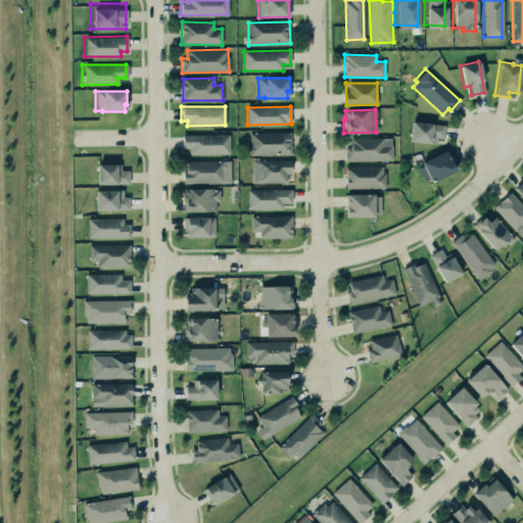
[(444,138),(444,125),(411,123),(410,142),(437,143),(437,138),(444,138)]
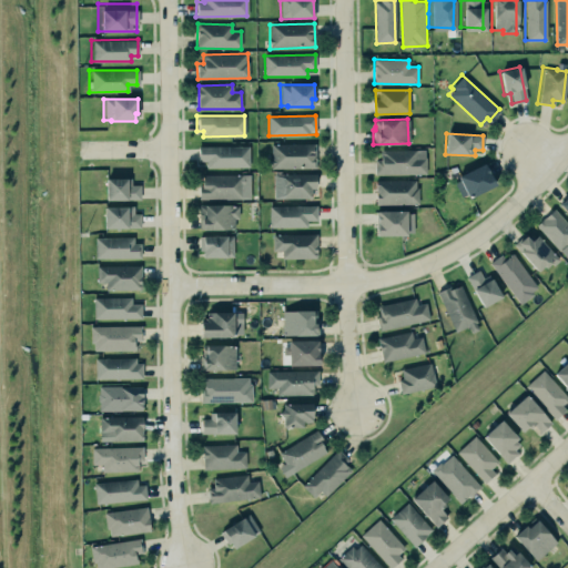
[(271,169),(316,168),(315,143),(271,144),(271,169)]
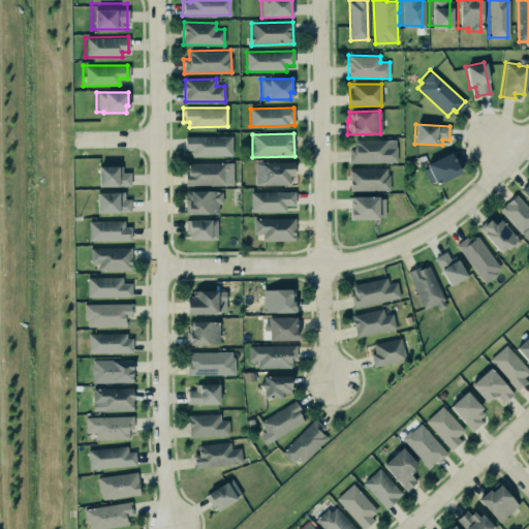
[(232,155),(232,135),(185,136),(185,150),(192,150),(192,156),(232,155)]
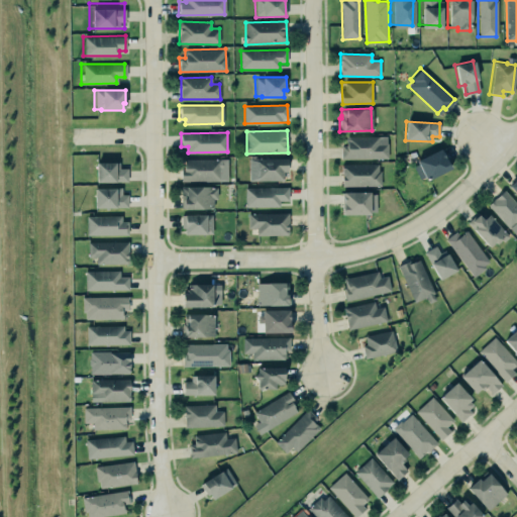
[(388,136),(346,137),(346,144),(341,144),(341,159),(388,159),(388,136)]
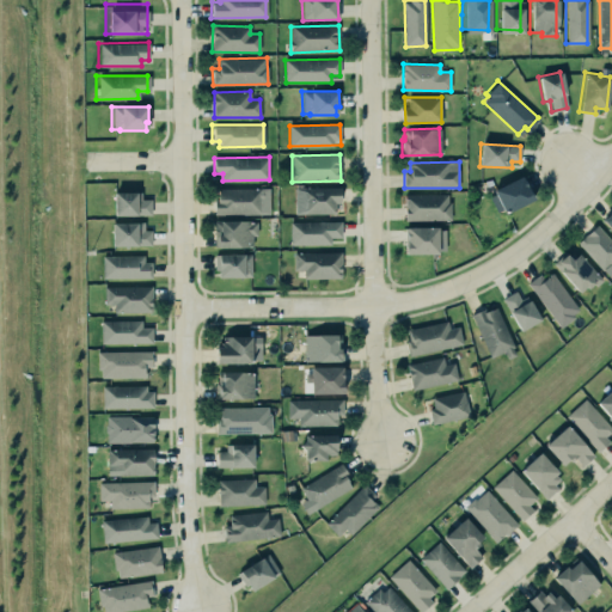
[(499,214),(532,201),(522,177),(489,190),(499,214)]
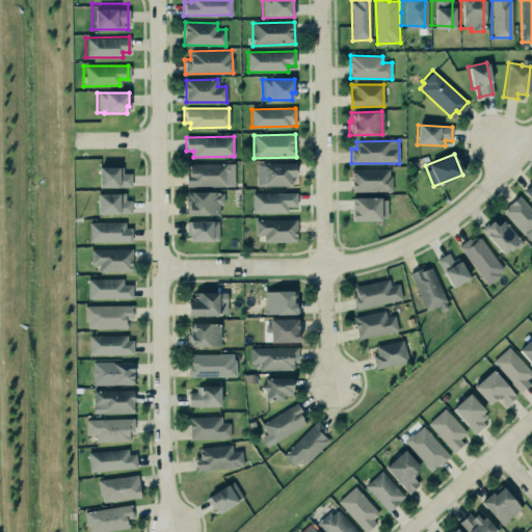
[(97,160),(115,160),(121,162),(121,169),(130,169),(131,186),(114,186),(110,183),(97,183),(97,160)]
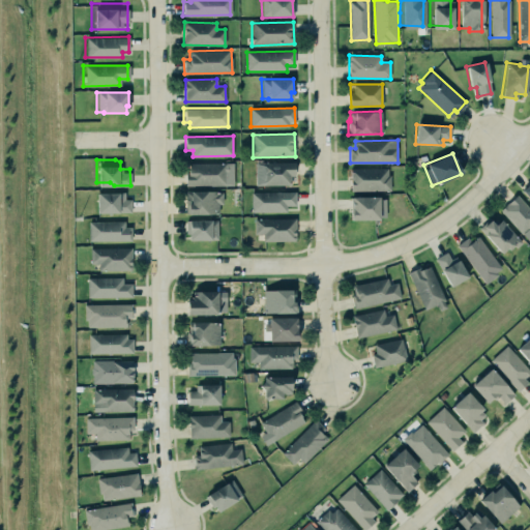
[(233,163),(187,164),(187,186),(234,185),(233,163)]
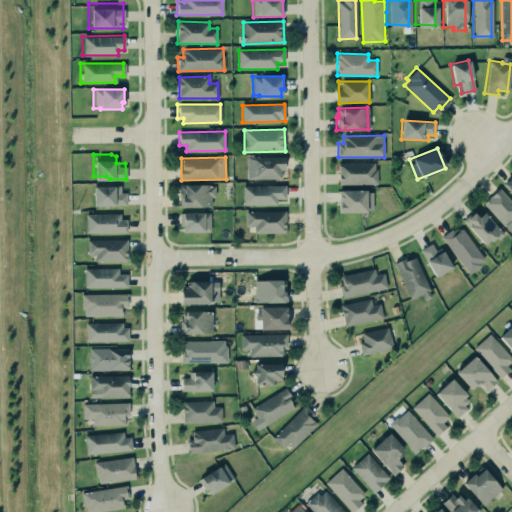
[(247,179),(281,179),(281,170),(285,170),(285,157),(247,157),(247,179)]
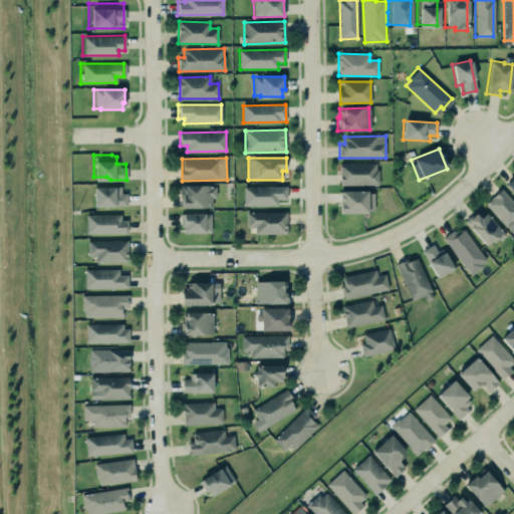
[(340,186),(378,185),(377,163),(339,164),(340,186)]
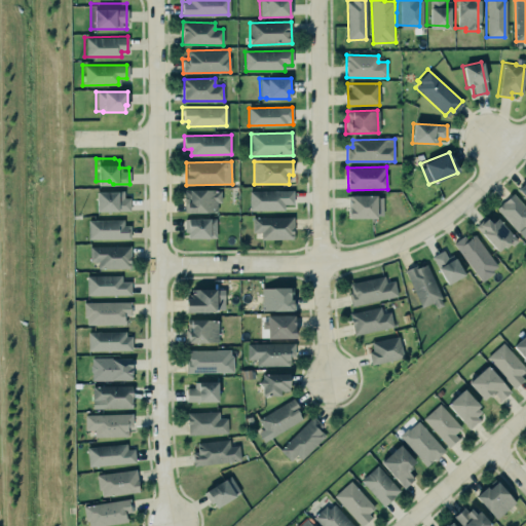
[(525,200),(516,190),(525,180),(525,200)]
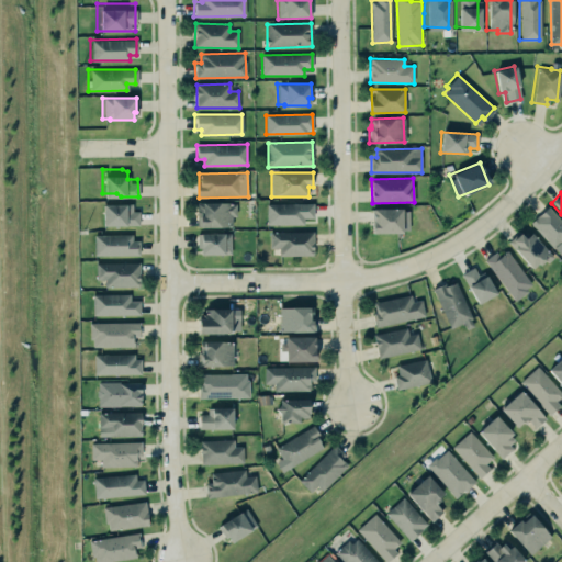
[(195,202),(195,226),(198,226),(198,228),(231,228),(231,216),(234,216),(234,203),(229,203),(229,202),(195,202)]
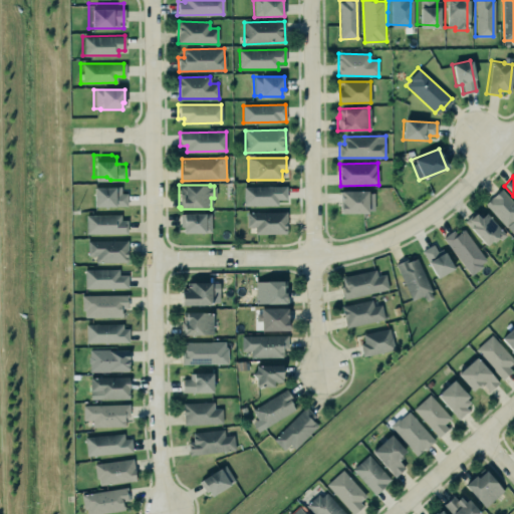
[(286,186),(243,187),(244,206),(278,206),(278,199),(287,199),(286,186)]
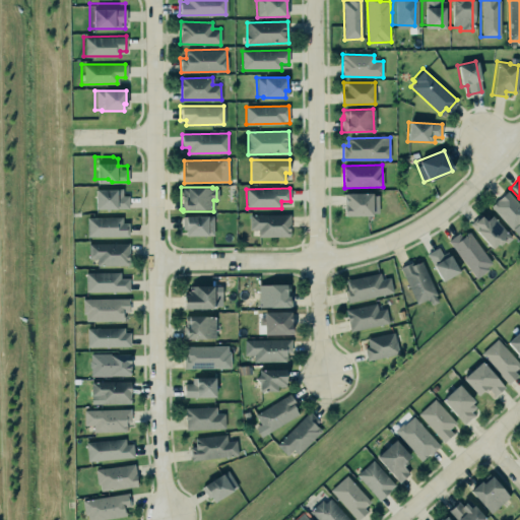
[(342,188),(369,188),(369,192),(375,192),(377,209),(342,210),(342,188)]
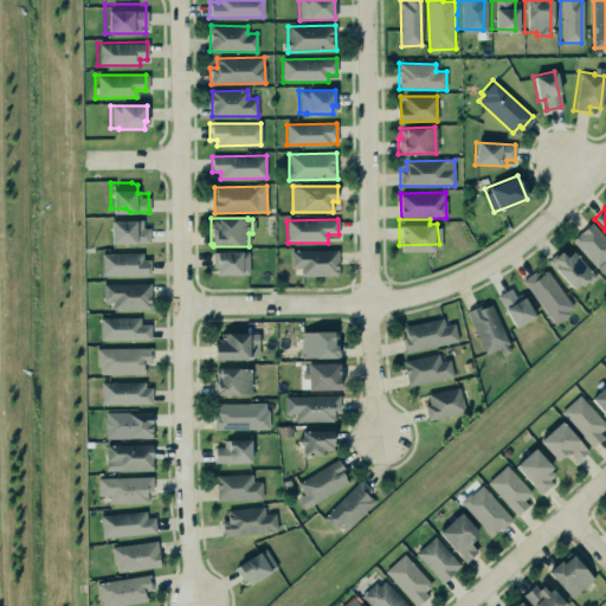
[(109,220),(109,244),(134,244),(134,243),(148,243),(148,229),(140,229),(140,220),(109,220)]
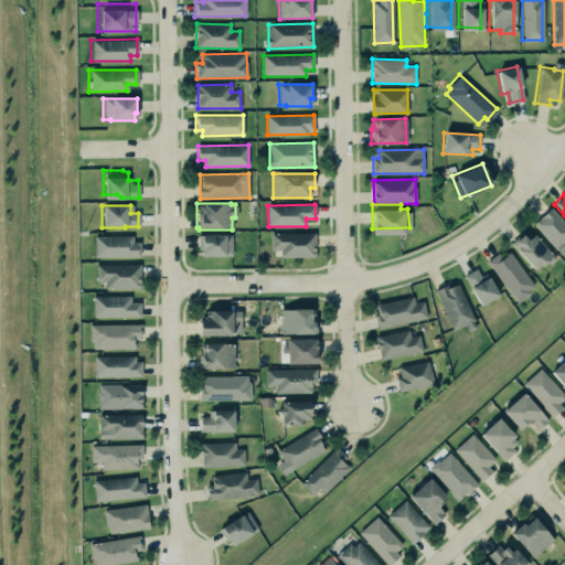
[(564,257),(564,223),(551,208),(533,224),(564,258),(564,257)]
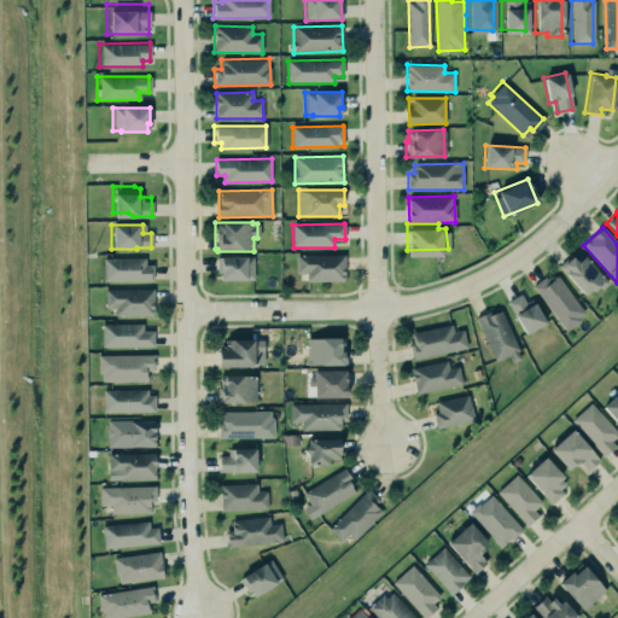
[(295,255),(343,254),(343,269),(342,269),(342,272),(343,272),(343,274),(343,278),(342,279),(342,281),(340,281),(340,280),(305,280),(305,273),(295,273),(295,255)]
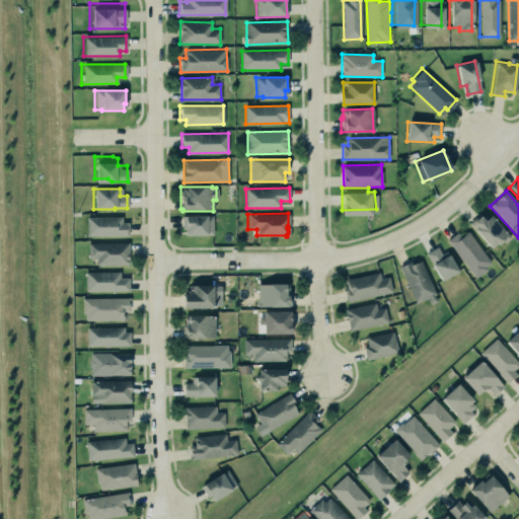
[(184,235),(213,235),(214,215),(184,215),(184,235)]
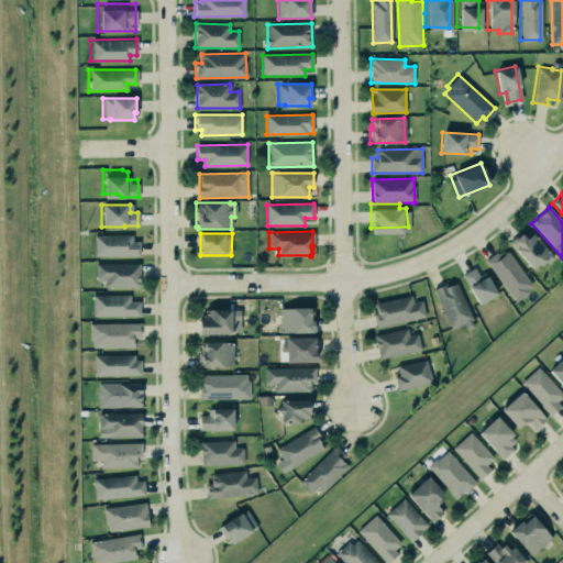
[(526,240),(520,233),(509,243),(534,272),(552,255),(532,233),(526,240)]
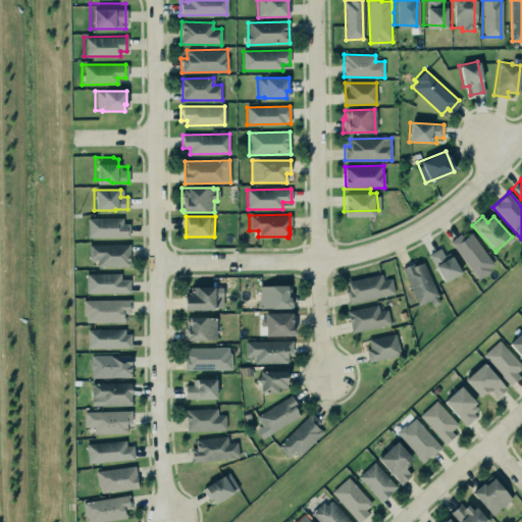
[(87,219),(87,238),(129,238),(128,219),(87,219)]
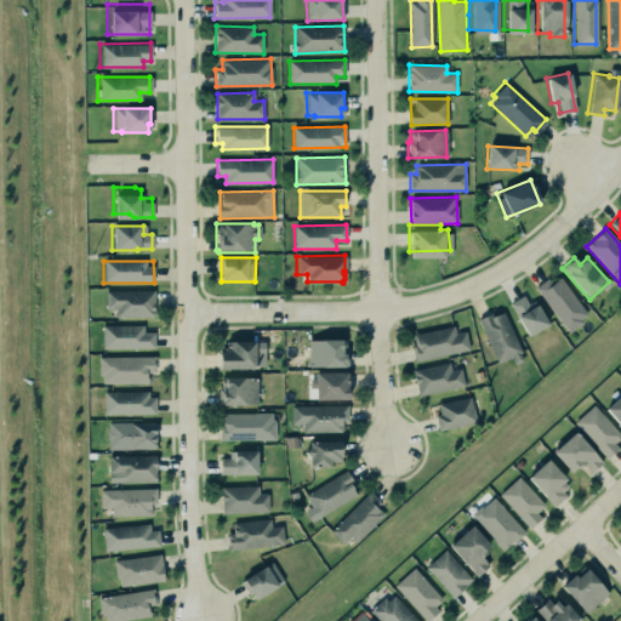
[(548,279),(537,285),(565,332),(587,319),(563,277),(551,283),(548,279)]
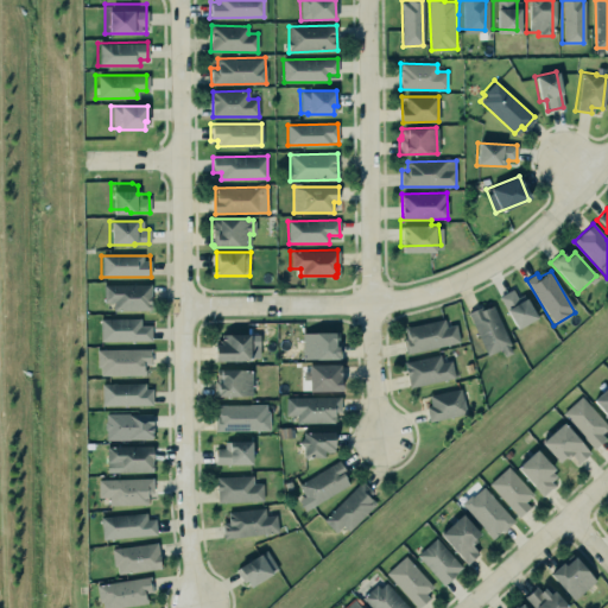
[(101,284),(102,303),(112,303),(112,310),(149,310),(149,308),(150,308),(150,304),(149,304),(149,298),(149,284),(101,284)]
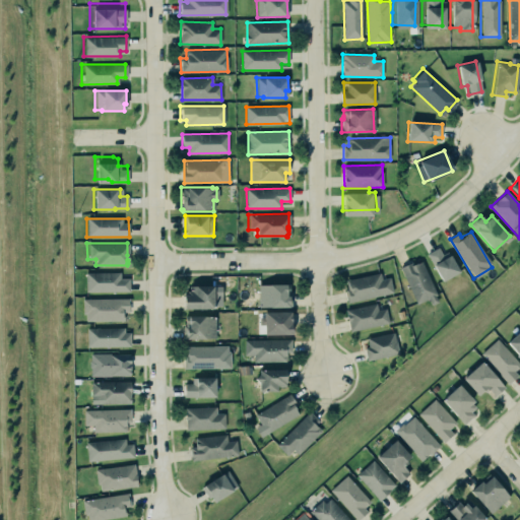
[(426,254),(437,247),(444,258),(448,256),(457,271),(441,281),(431,265),(432,264),(426,254)]
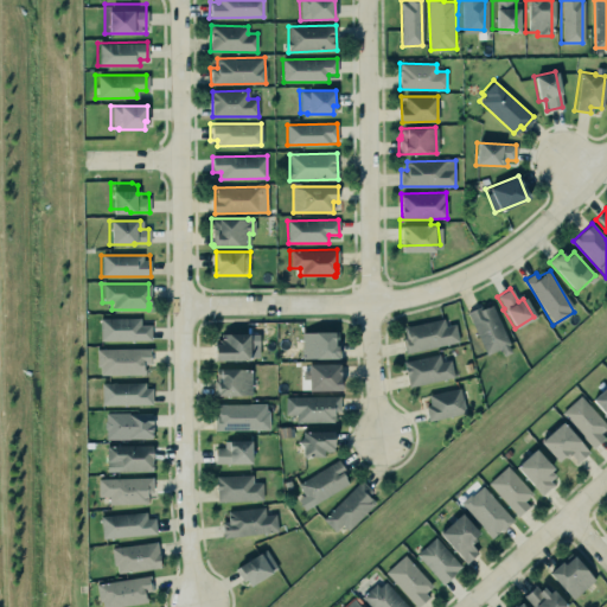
[(511,353),(493,304),(470,312),(485,356),(500,350),(503,356),(511,353)]
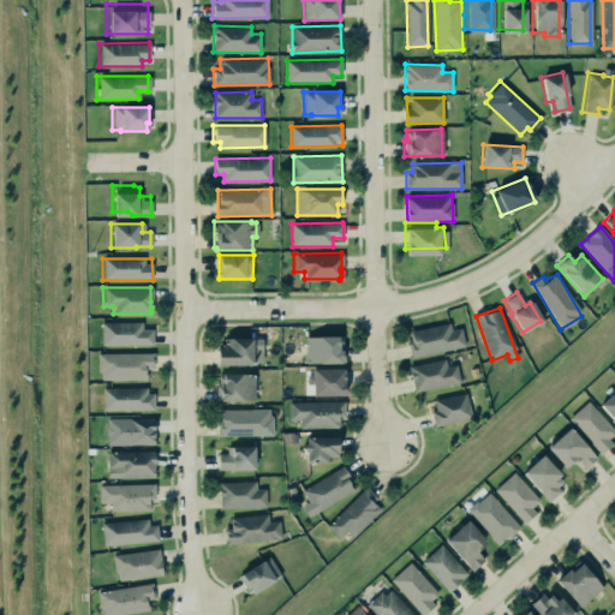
[(101,346),(153,345),(153,329),(142,329),(142,322),(101,323),(101,346)]
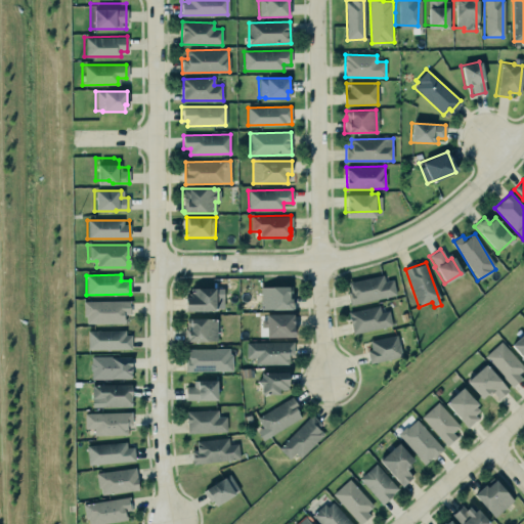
[(350,303),(396,297),(394,279),(384,281),(384,276),(347,280),(350,303)]
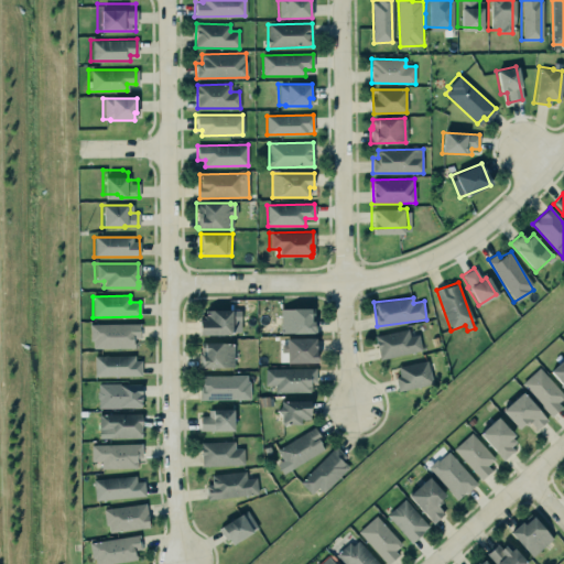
[(314,307),(314,332),(279,332),(279,307),(314,307)]
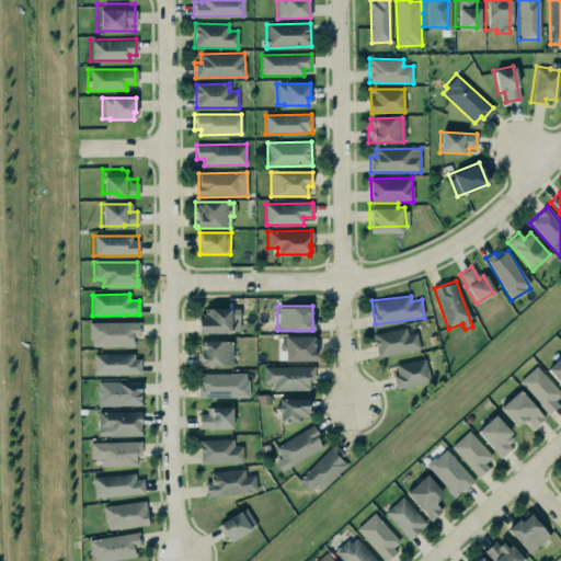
[(196,333),(229,333),(229,308),(202,308),(202,313),(199,313),(199,318),(196,318),(196,333)]
